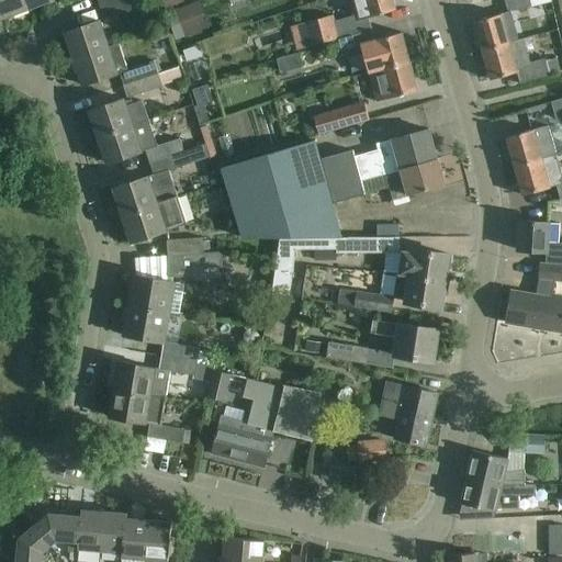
[(0,0),(0,14),(2,20),(27,10),(23,0),(0,0)]
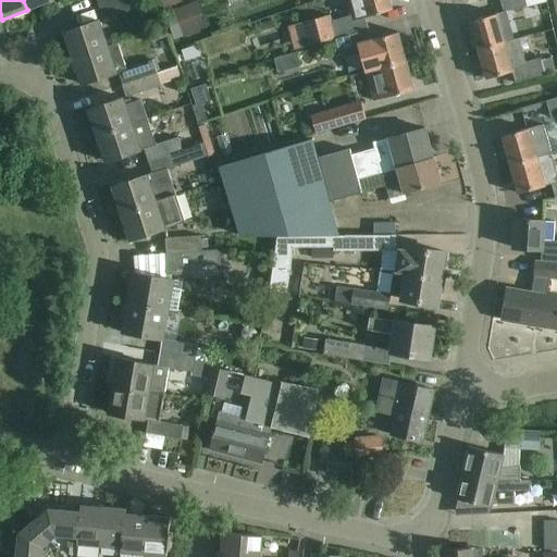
[(23,0),(27,10),(51,0),(23,0)]
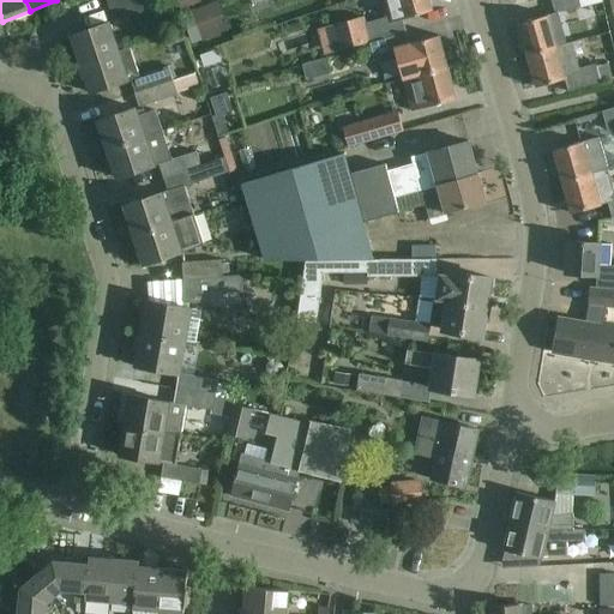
[(132,0),(109,8),(114,22),(152,8),(148,0),(132,0)]
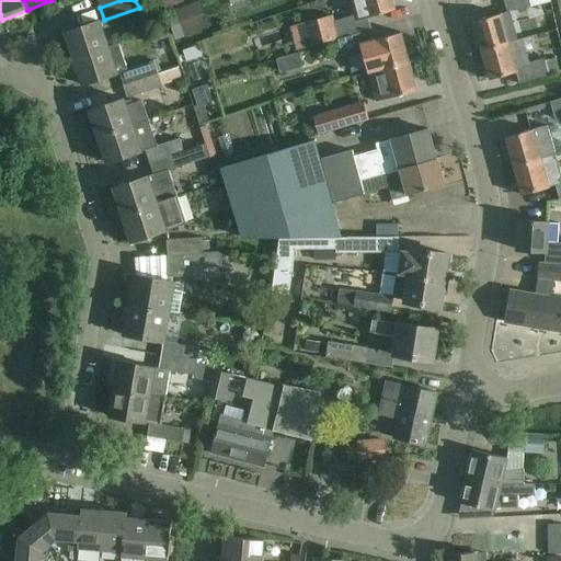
[(197,0),(183,3),(187,25),(218,19),(213,0),(197,0)]
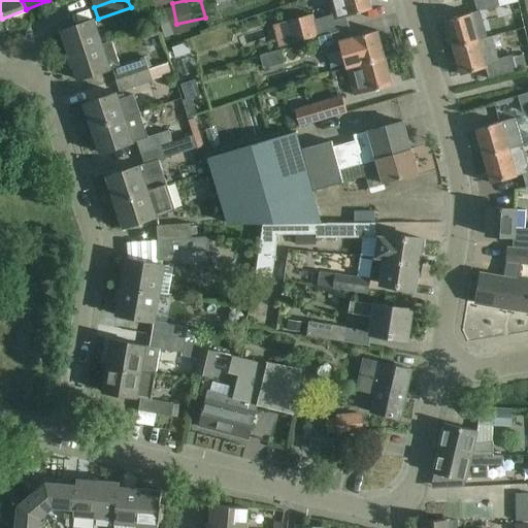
[(311,14),(287,21),(293,43),(317,36),(343,29),(340,19),(371,9),(368,0),(328,0),(333,18),(314,23),(311,14)]
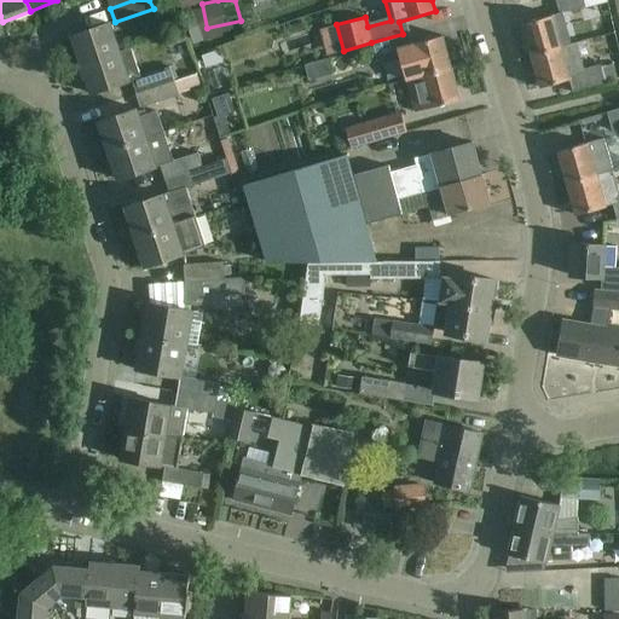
[(522,25),(531,57),(570,46),(561,16),(584,10),(580,0),(555,0),(560,15),(522,25)]
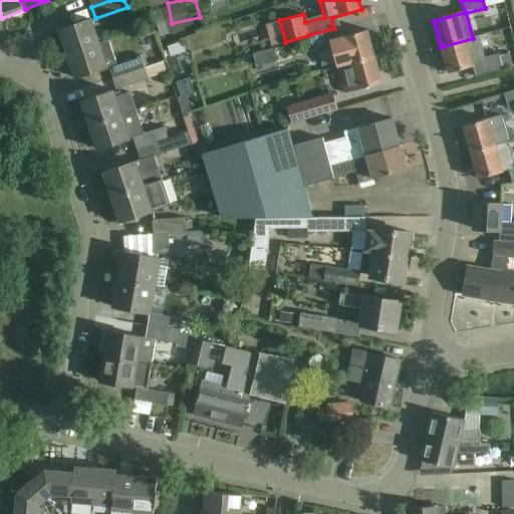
[(91,19),(78,24),(59,30),(67,53),(99,43),(91,19)]
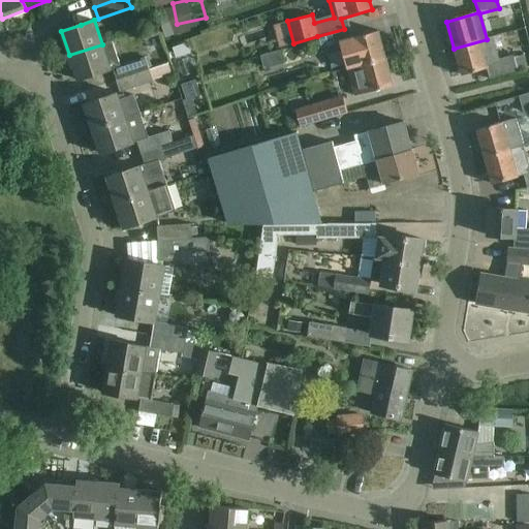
[(344,29),(317,36),(321,53),(341,48),(347,69),(385,59),(378,31),(346,40),(344,29)]
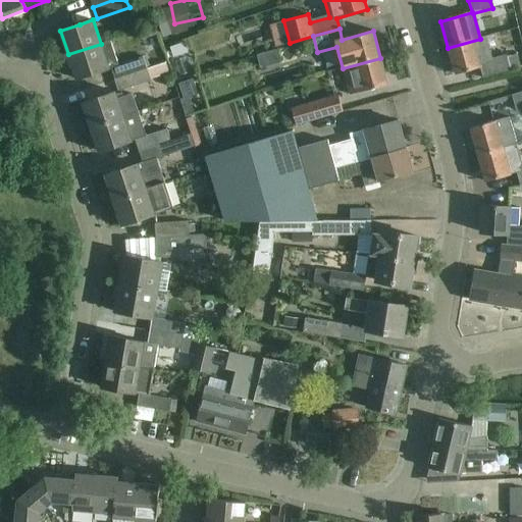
[(480,39),(448,48),(456,74),(479,67),(483,79),(511,70),(506,56),(490,60),(484,39),(480,40),(480,39)]
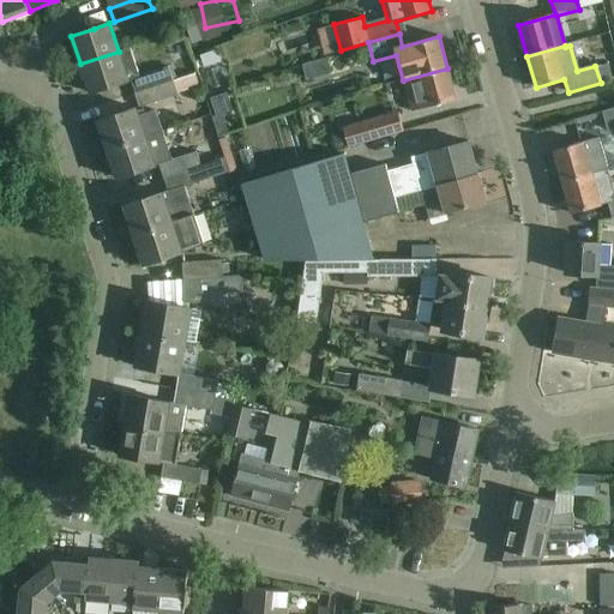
[(130,48),(119,52),(80,64),(90,94),(131,80),(134,92),(173,80),(168,67),(139,77),(130,48)]
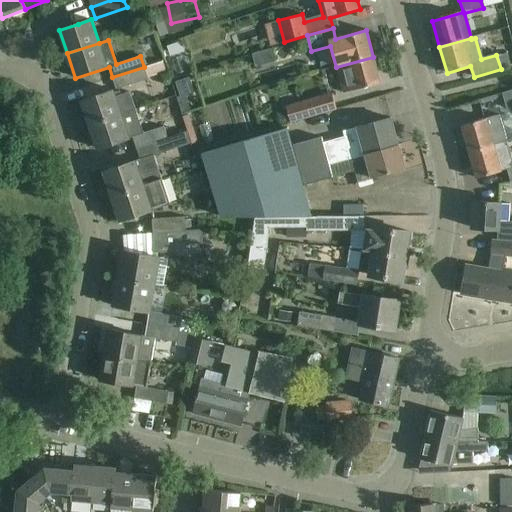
[(159,58),(161,70),(180,67),(179,55),(159,58)]
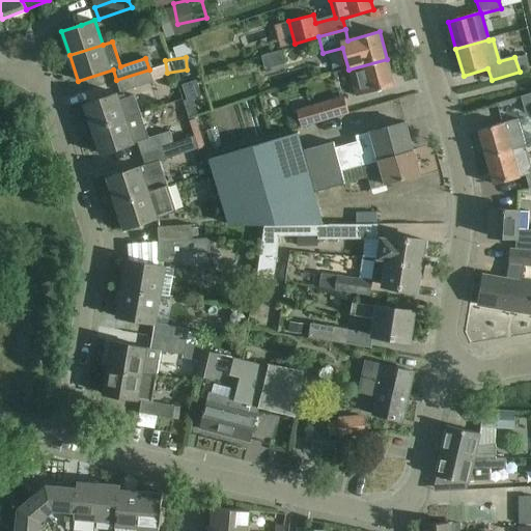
[(394,86),(387,59),(348,70),(356,96),(394,86)]
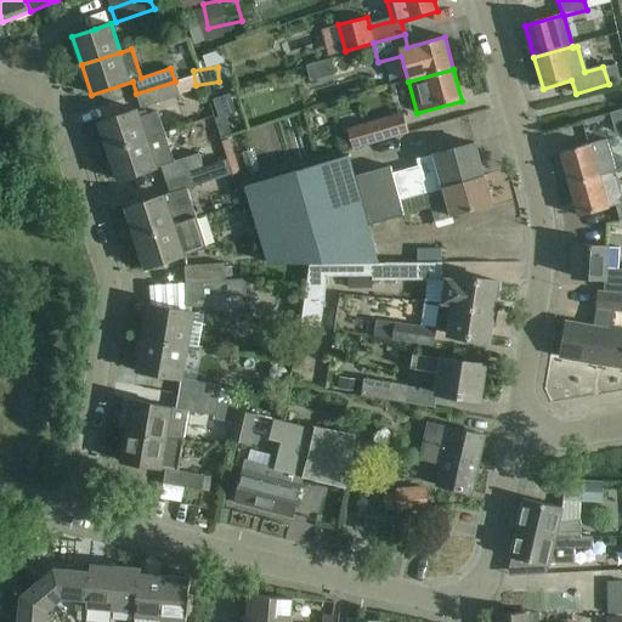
[(180,97),(175,82),(136,94),(142,109),(180,97)]
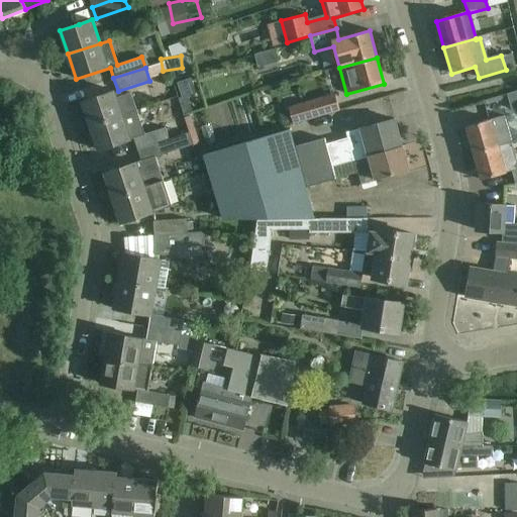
[(116,98),(114,92),(82,102),(89,125),(136,109),(131,93),(116,98)]
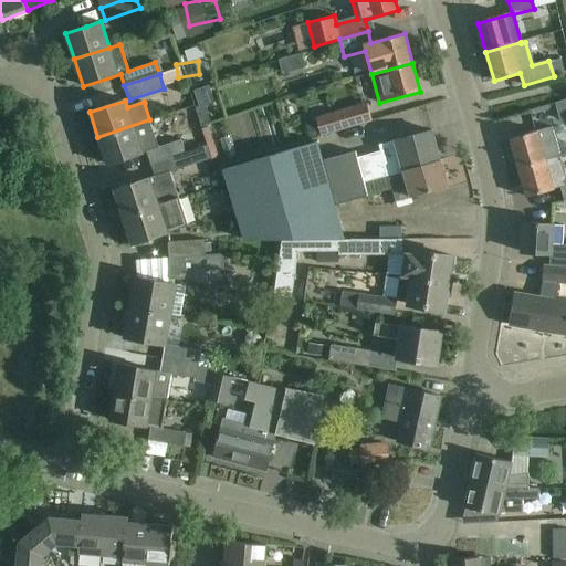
[(316,118),(321,136),(371,121),(367,104),(316,118)]
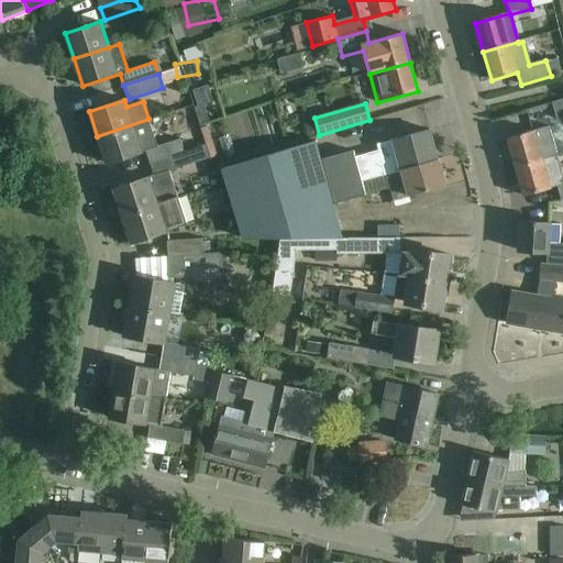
[(150,121),(148,119),(97,136),(106,164),(145,152),(145,151),(161,145),(153,120),(150,121)]
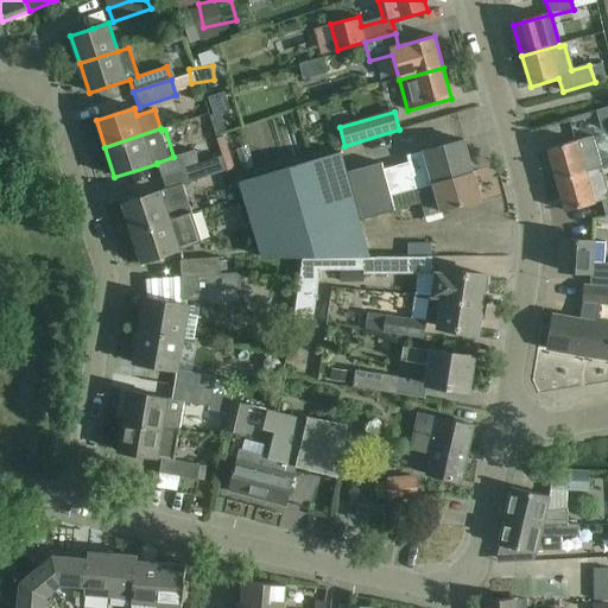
[(602,168),(593,137),(548,150),(557,181),(587,172),(601,169),(602,169),(602,168)]
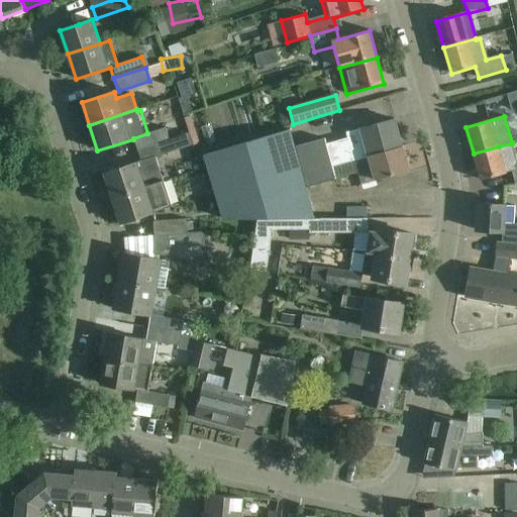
[(394,120),(375,126),(362,129),(362,132),(347,136),(348,139),(326,145),(332,168),(368,158),(368,157),(402,146),(394,120)]
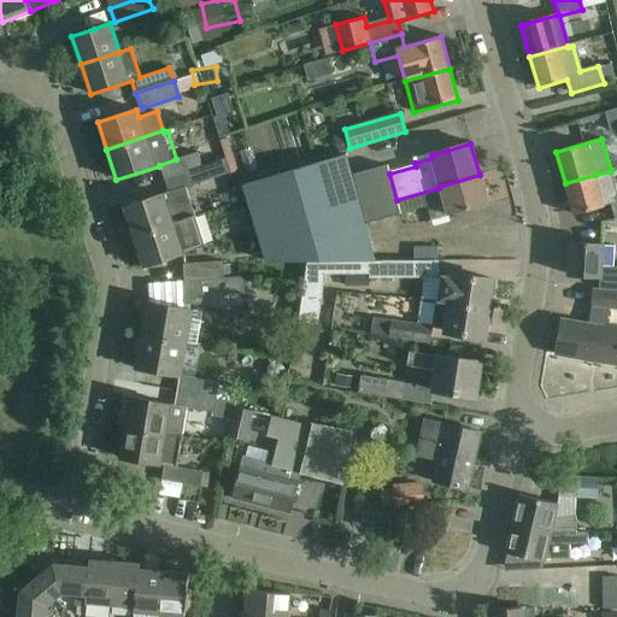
[(197,153),(182,158),(176,159),(159,165),(159,166),(163,178),(201,166),(197,153)]
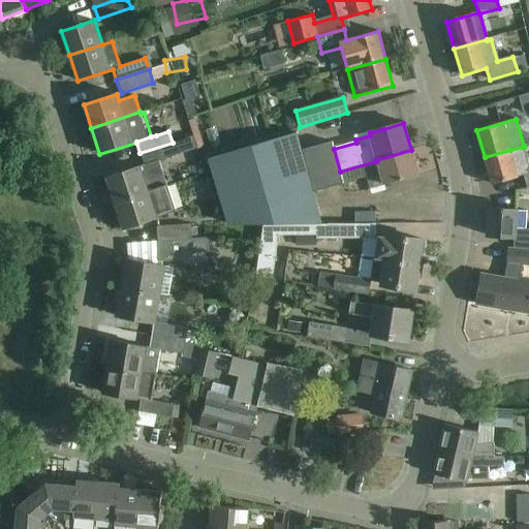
[(208,161),(219,198),(308,172),(302,152),(297,133),(208,161)]
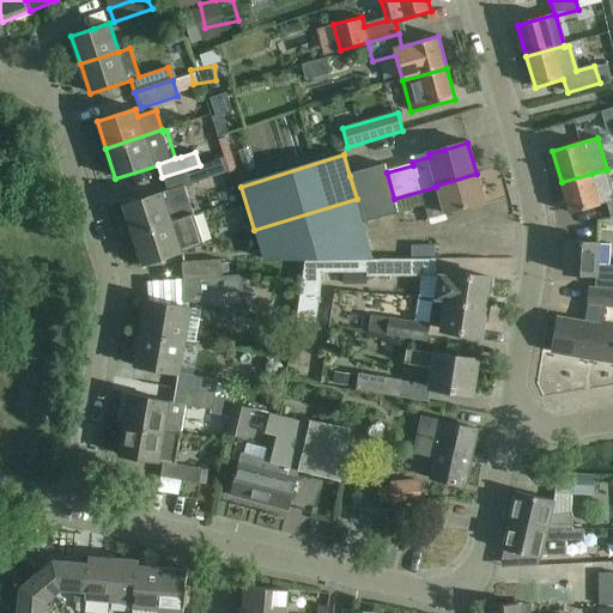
[(205,180),(200,165),(162,177),(167,192),(123,206),(133,234),(192,214),(182,187),(205,180)]
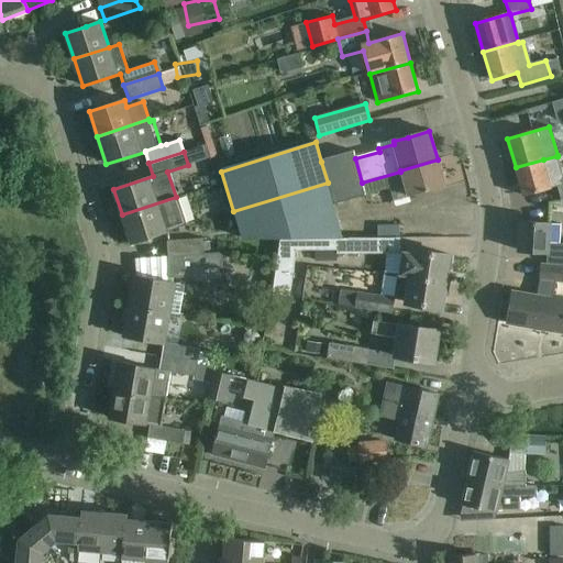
[(354,153),(321,162),(328,183),(233,211),(242,238),(282,238),(341,238),(334,206),(389,189),(393,201),(445,186),(438,159),(400,170),(400,172),(362,183),(355,158),(354,153)]
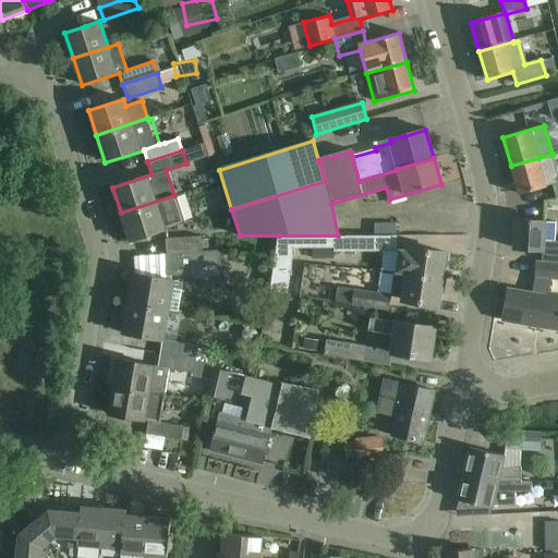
[(538,158),(511,166),(519,195),(540,189),(547,186),(546,185),(557,181),(557,168),(555,156),(540,160),(538,158)]
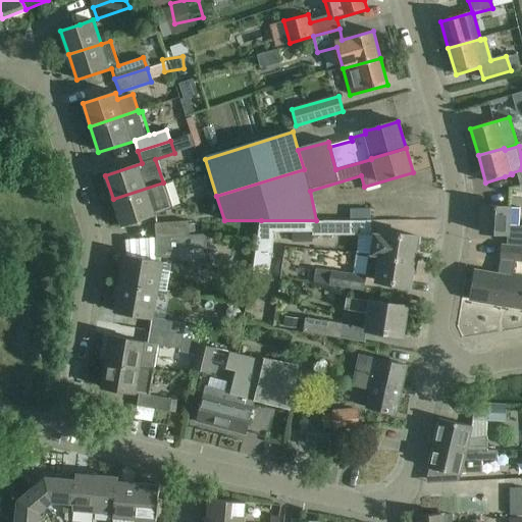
[(171,209),(163,183),(113,199),(122,226),(171,209)]
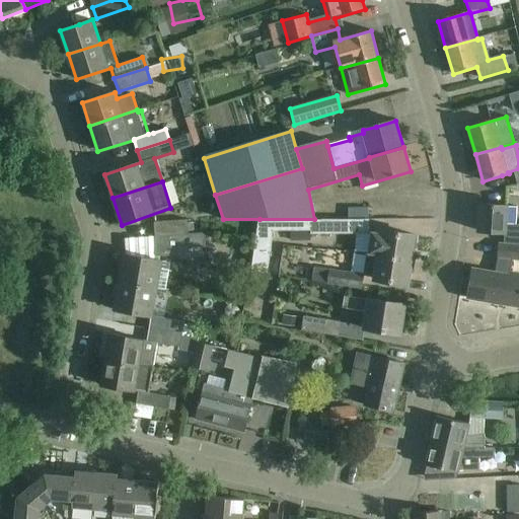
[(504,243),(518,243),(518,225),(516,226),(518,207),(480,205),(478,232),(504,233),(504,243)]
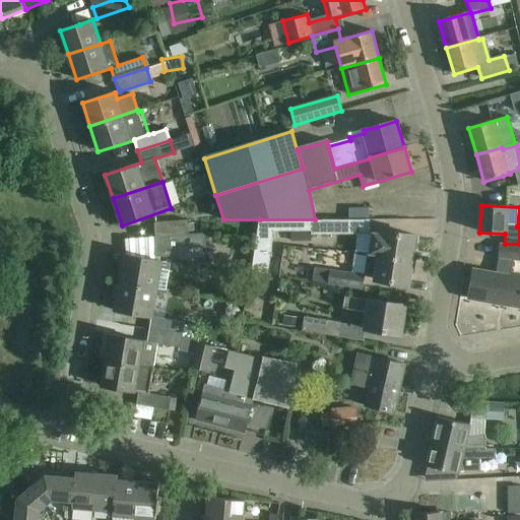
[(315,219),(260,219),(253,273),(269,275),(274,232),(312,232),(312,236),(371,235),(371,221),(316,221),(315,219)]
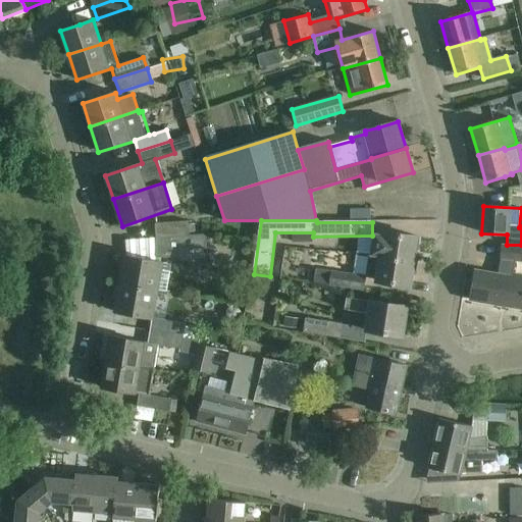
[(155,223),(156,239),(189,237),(188,221),(155,223)]
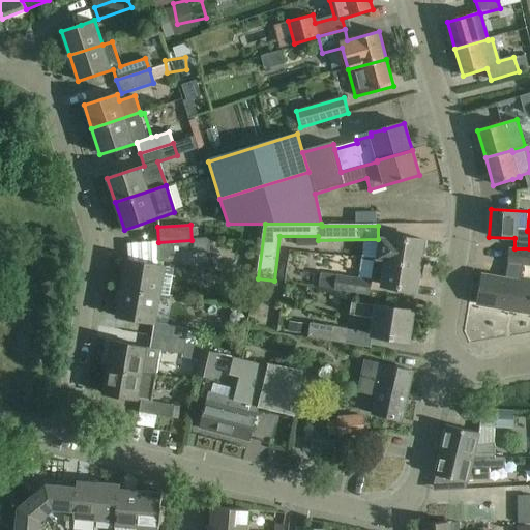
[(423,241),(390,236),(380,238),(377,259),(419,266),(423,241)]
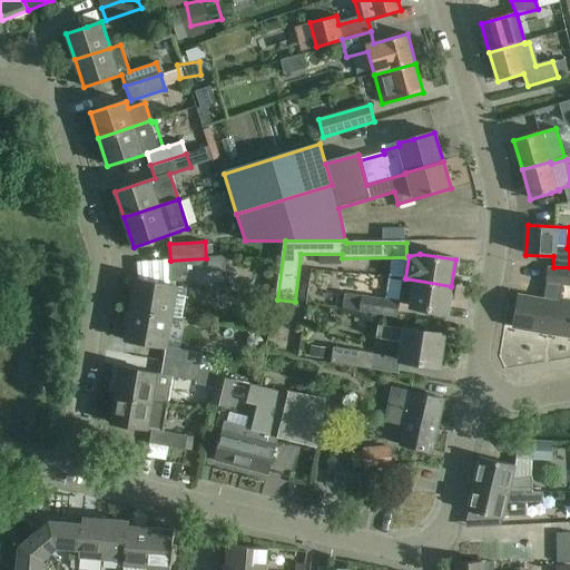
[(206,258),(170,261),(172,281),(208,286),(206,273),(225,273),(226,258),(206,258)]
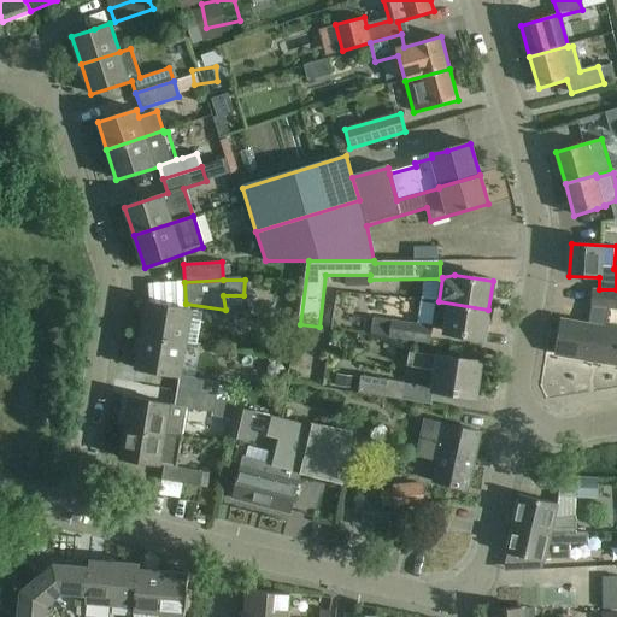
[(592,306),(609,309),(616,309),(616,292),(593,291),(592,306)]
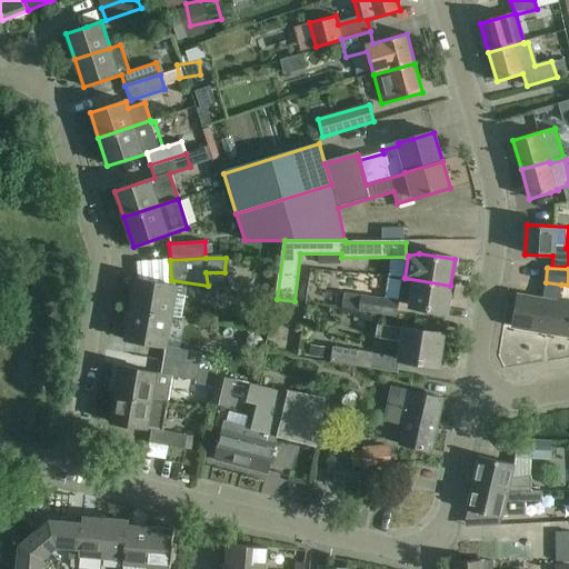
[(341,308),(396,317),(398,305),(446,312),(450,286),(405,278),(402,277),(398,302),(343,295),(341,308)]
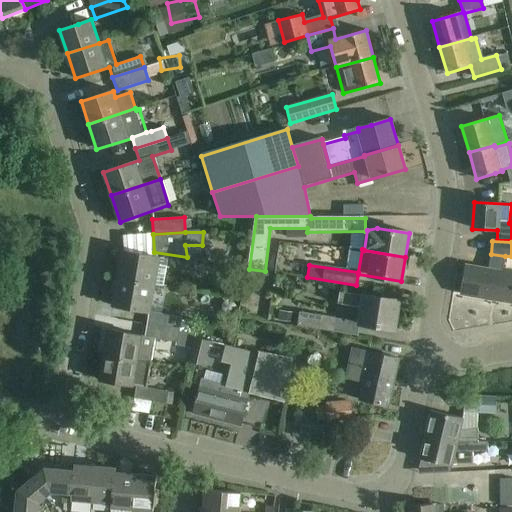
[(122,251),(117,279),(154,285),(163,286),(168,259),(122,251)]
